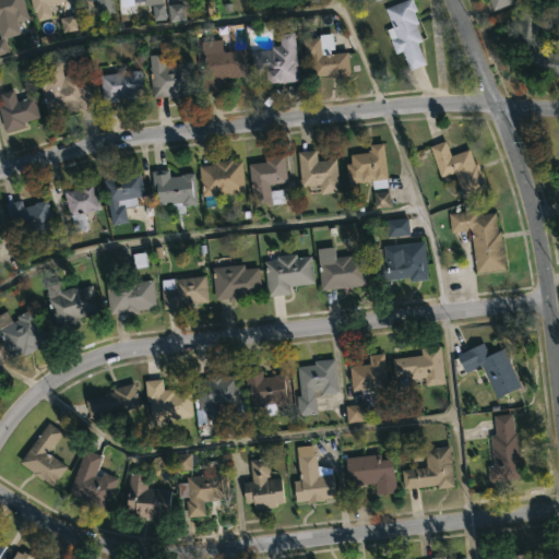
[(22,0),(28,19),(16,22),(18,27),(0,32),(0,0),(22,0)]
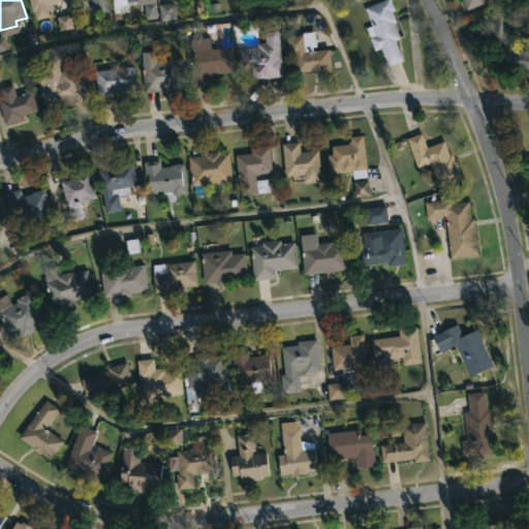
[(62,0),(47,4),(50,17),(36,20),(33,11),(32,11),(29,0),(62,0)]
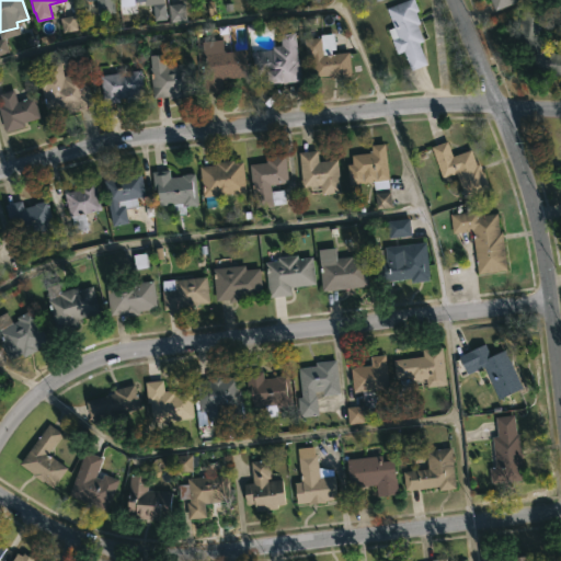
[(113,0),(115,13),(98,15),(95,0),(88,1),(87,0),(113,0)]
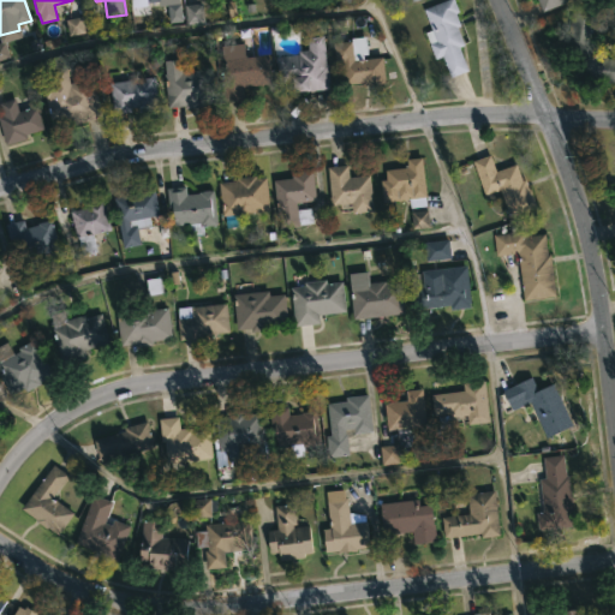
[(130,0),(131,7),(167,4),(168,23),(181,22),(179,0),(130,0)]
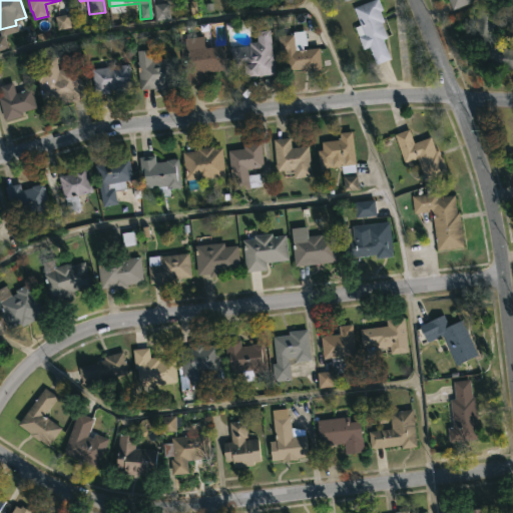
[(383,39),(391,58),(376,64),(369,47),(363,49),(358,36),(355,27),(360,25),(354,7),(371,0),(380,0),(383,9),(381,10),(385,21),(382,22),(388,37),(383,39)]
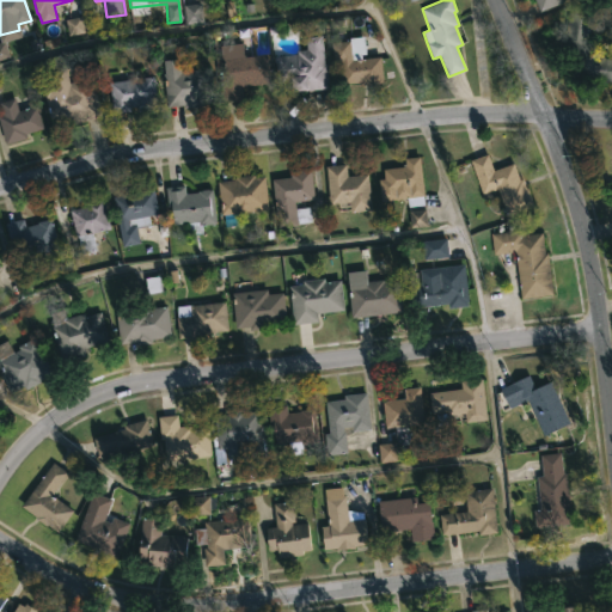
[(563,0),(564,1),(539,11),(534,0),(563,0)]
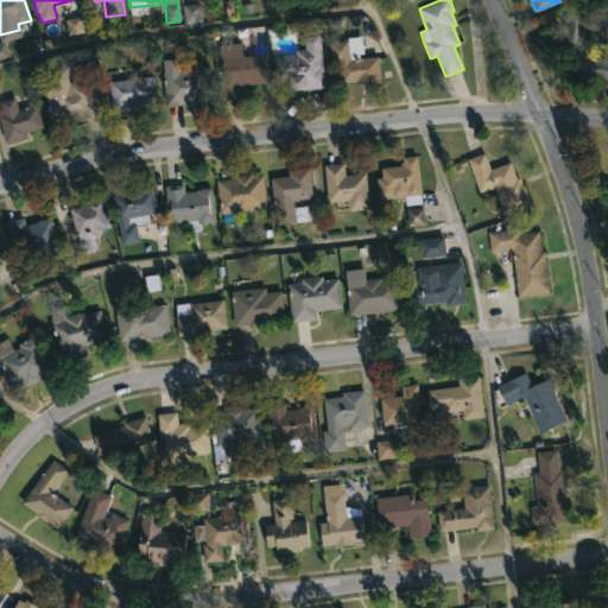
[(182,5),(184,25),(202,23),(200,4),(182,5)]
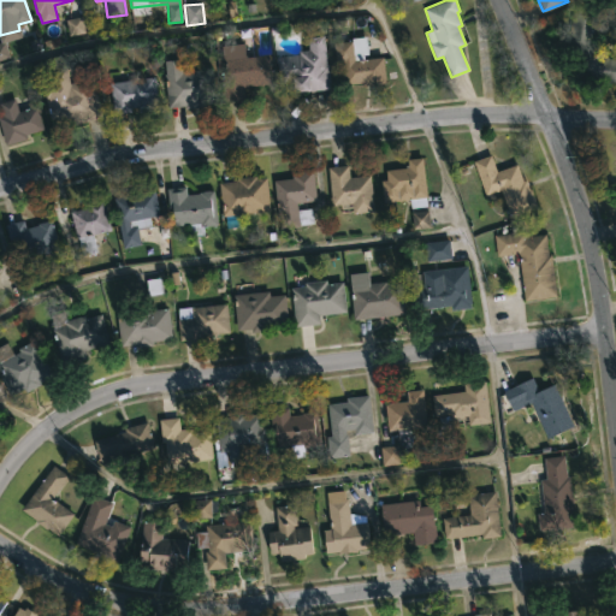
[(615,86),(592,81),(563,45),(569,12),(596,16),(592,37),(606,55),(615,57),(615,86)]
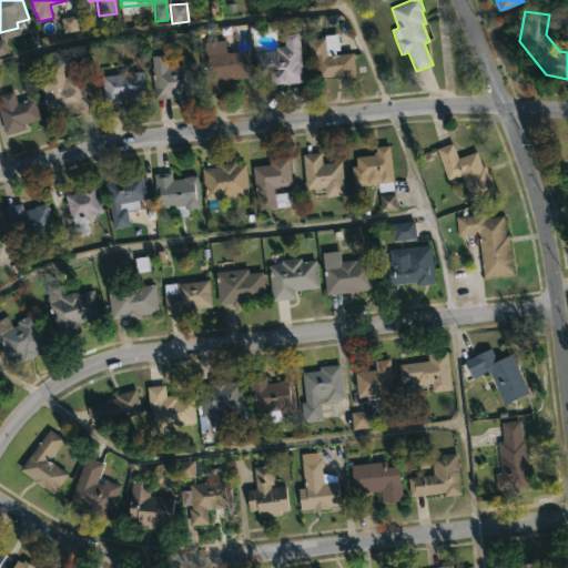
[(79,31),(77,16),(61,18),(63,33),(79,31)]
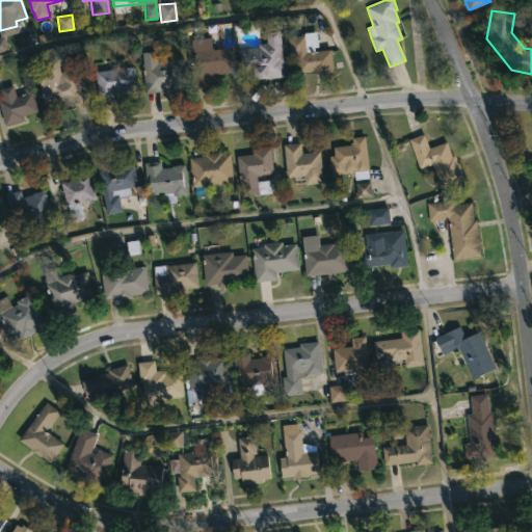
[(280,30),(286,77),(247,81),(246,72),(241,73),(239,50),(259,48),(259,44),(267,43),(266,32),(280,30)]
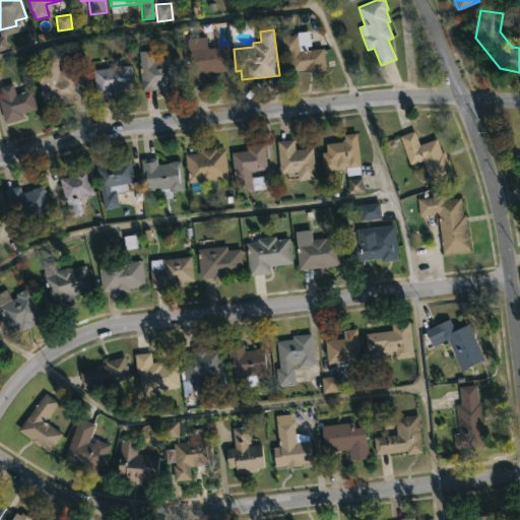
[(312,49),(324,48),(326,70),(306,72),(306,70),(291,72),(289,53),(283,54),(281,37),(298,35),(297,31),(310,30),(312,49)]
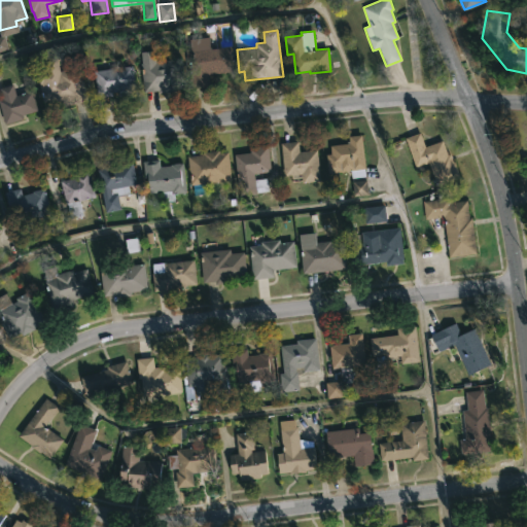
[(195,35),(195,38),(208,37),(209,47),(211,48),(230,46),(232,72),(208,74),(209,84),(192,86),(186,36),(195,35)]
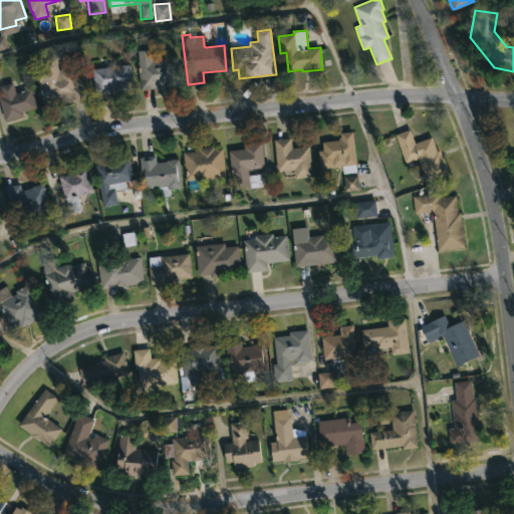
[(73,54),(79,78),(80,78),(85,97),(48,105),(44,84),(39,85),(36,71),(57,66),(57,69),(62,68),(60,57),(73,54)]
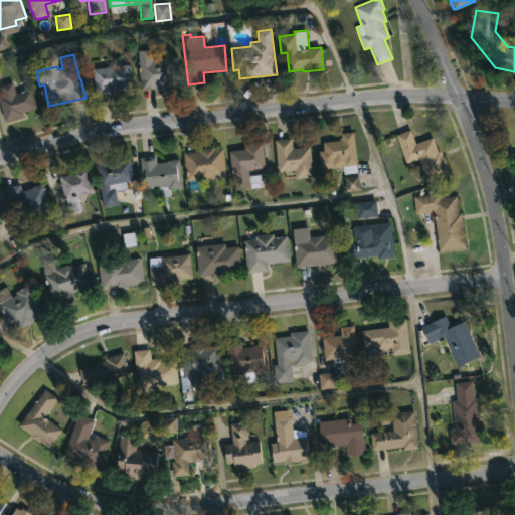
[(172,87),(172,90),(154,92),(154,89),(138,91),(135,62),(177,57),(180,86),(172,87)]
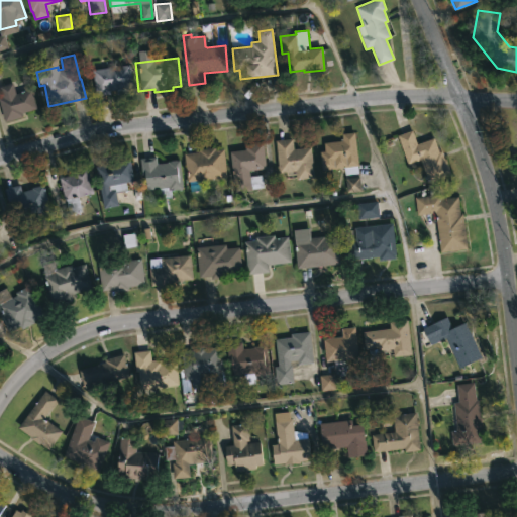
[(130,65),(133,90),(115,93),(115,90),(110,91),(111,94),(95,96),(92,70),(130,65)]
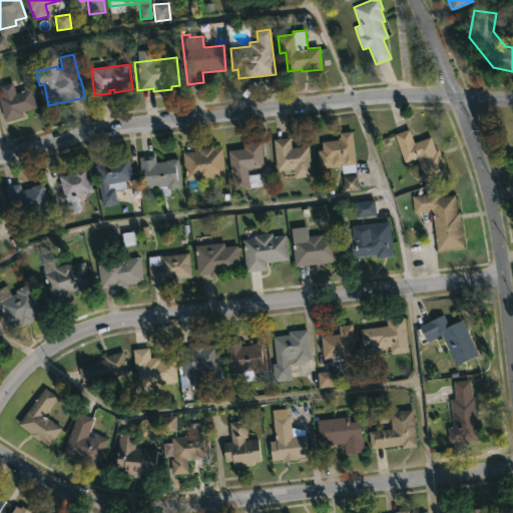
[(13,84),(15,92),(31,88),(37,107),(22,111),(23,115),(5,120),(0,103),(0,96),(2,96),(0,89),(0,85),(12,82),(13,84)]
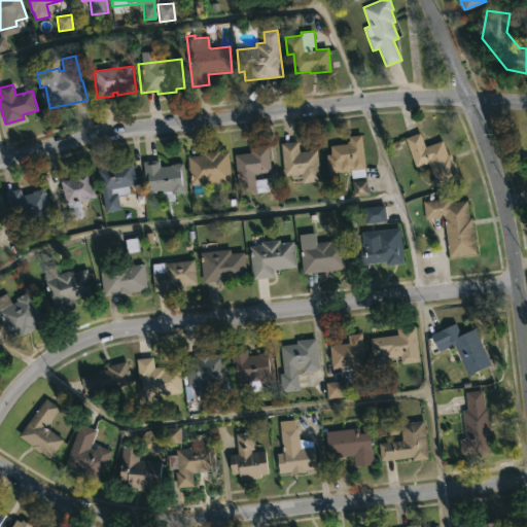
[(421,135),(425,146),(443,140),(448,155),(451,153),(454,162),(455,162),(460,177),(436,185),(429,163),(415,168),(405,138),(420,133),(421,135)]
